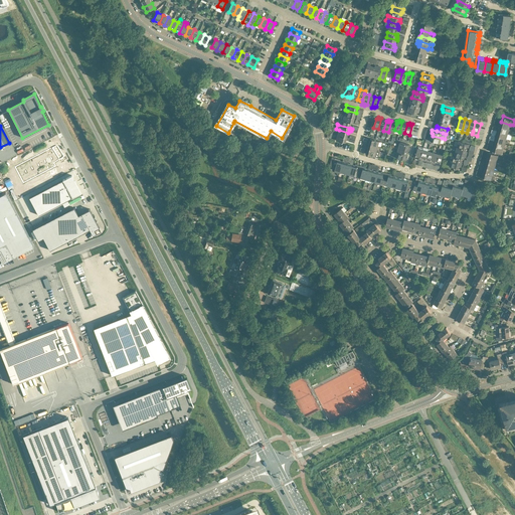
[(408,147),(409,145),(400,142),(398,147),(409,150),(410,148),(408,147)]
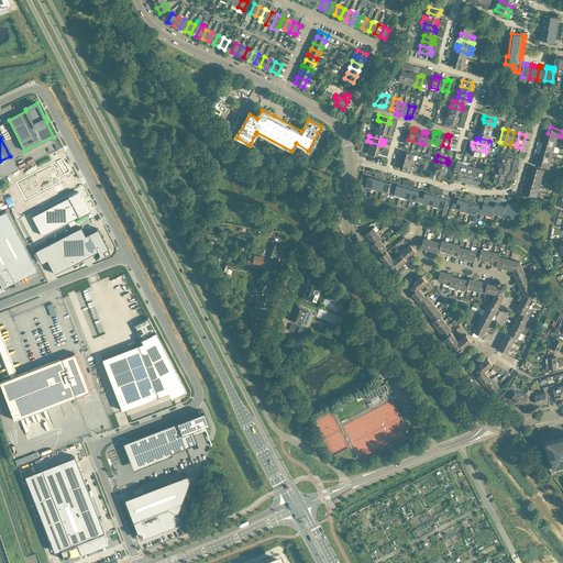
[(55,162),(15,183),(25,200),(61,181),(59,178),(69,172),(69,170),(63,159),(63,158),(62,158),(61,158),(55,162)]
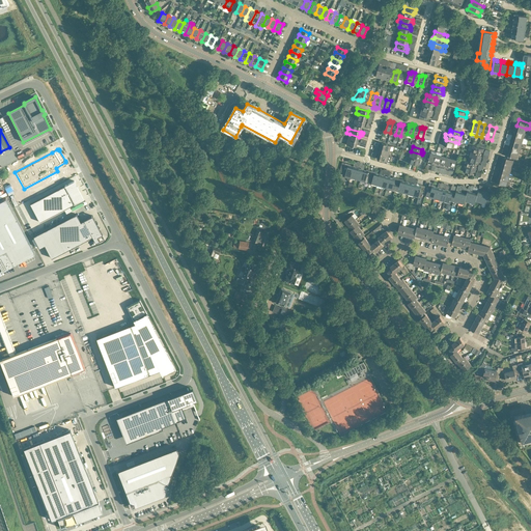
[(439,165),(441,156),(442,154),(437,151),(436,155),(434,164),(439,165)]
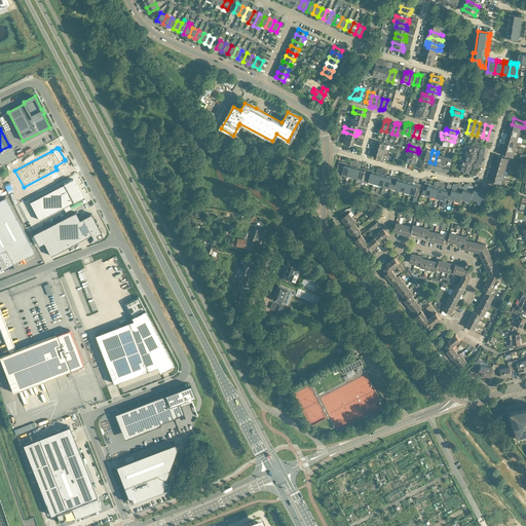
[(387,155),(384,154),(375,152),(374,157),(386,161),(387,155)]
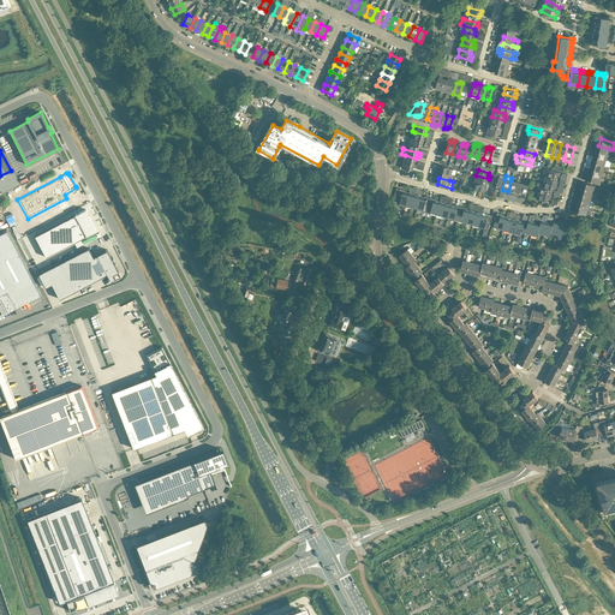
[(485,185),(475,181),(472,187),(485,192),(487,187),(484,187),(485,185)]
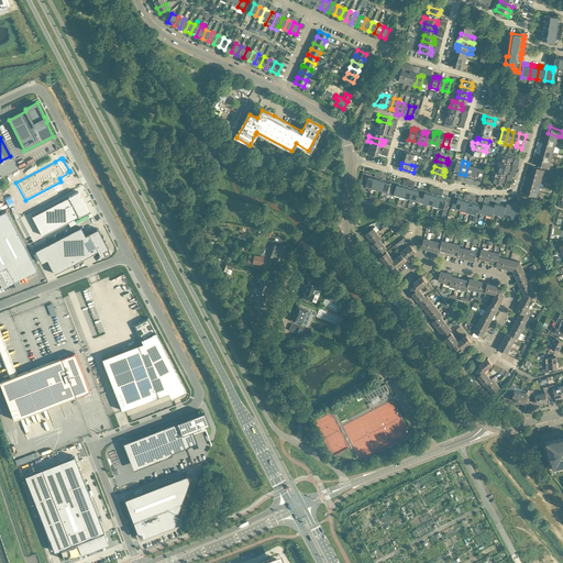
[(504,176),(505,174),(496,172),(494,170),(493,176),(505,179),(506,176),(504,176)]
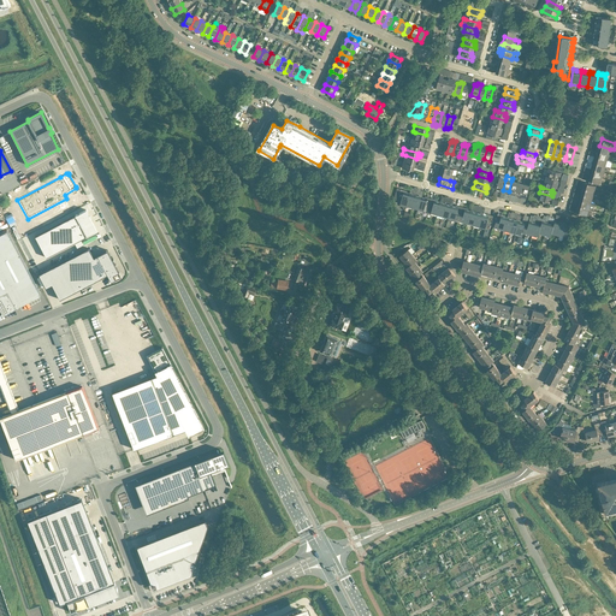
[(413,207),(416,195),(413,194),(414,189),(412,188),(409,194),(410,194),(407,206),(407,207),(408,207),(408,206),(413,207)]
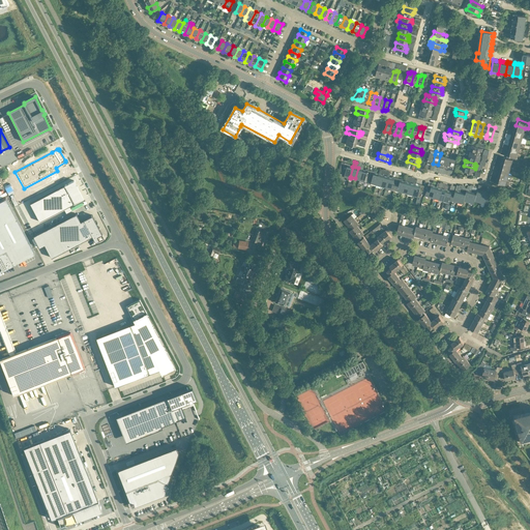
[(350,177),(353,167),(352,167),(350,166),(351,165),(345,163),(344,167),(341,167),(341,168),(343,169),(342,172),(345,173),(345,176),(350,177)]
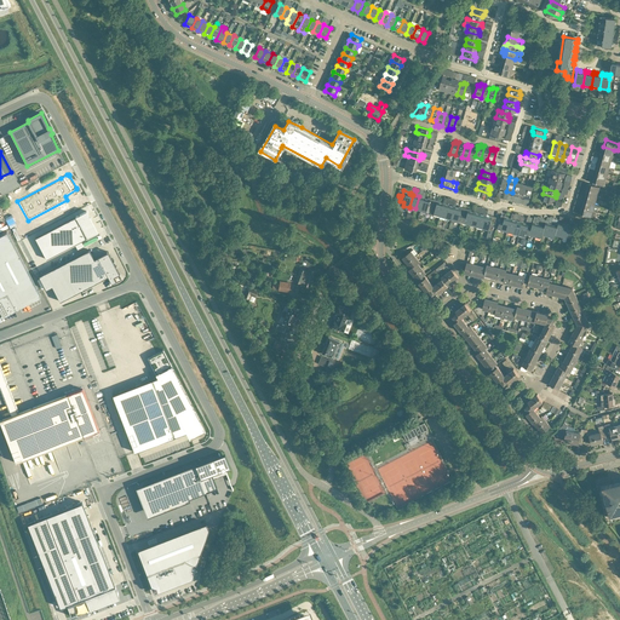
[(422,211),(425,199),(426,193),(424,191),(422,197),(419,196),(415,208),(419,210),(419,211),(420,212),(422,211)]
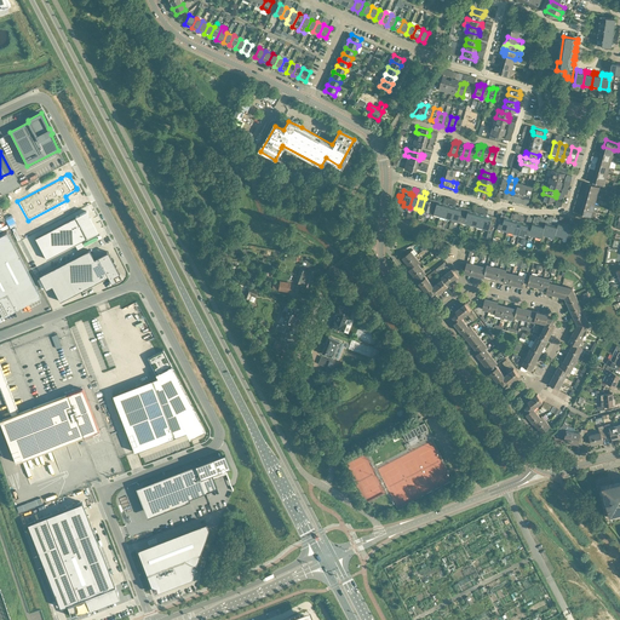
[(555,201),(556,197),(543,194),(540,200),(547,202),(546,206),(551,206),(552,201),(555,201)]
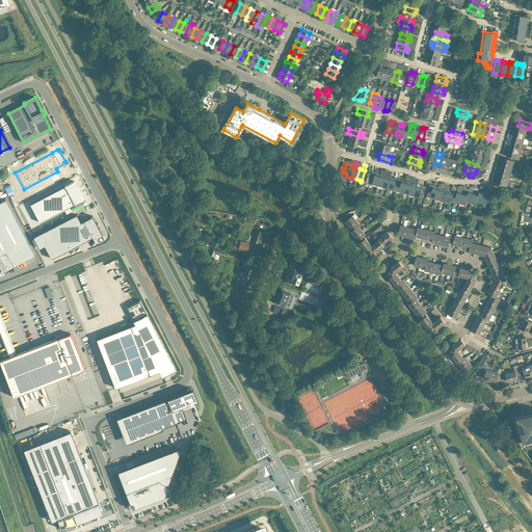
[(369,183),(373,170),(368,169),(367,170),(365,170),(362,181),(367,182),(369,183)]
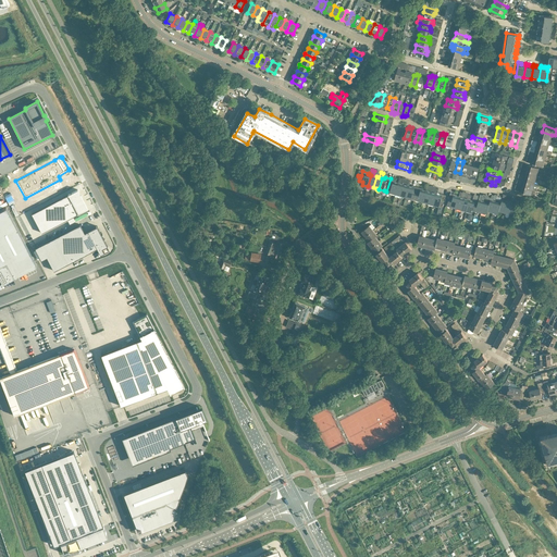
[(400,196),(404,185),(401,184),(403,178),(399,177),(398,183),(395,195),(396,196),(397,195),(400,196)]
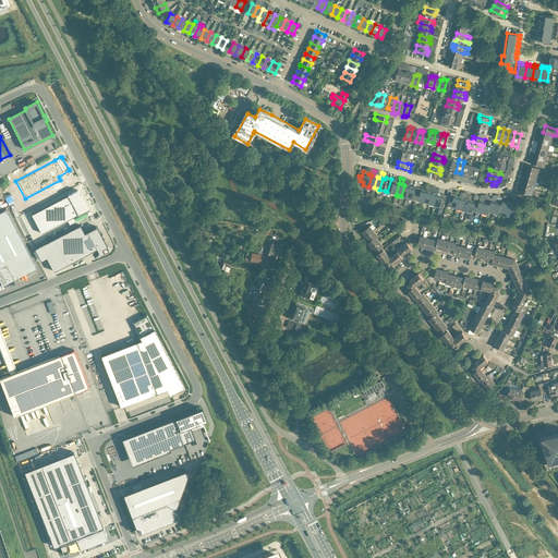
[(396,195),(399,183),(397,182),(397,181),(391,179),(387,192),(390,193),(396,194),(396,195)]
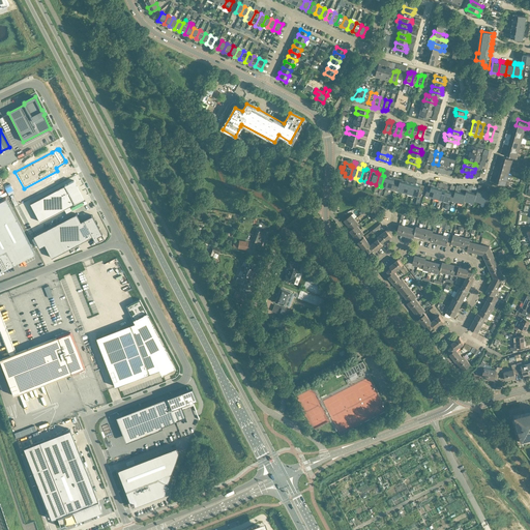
[(386,188),(386,187),(389,177),(391,172),(388,171),(387,176),(384,176),(381,186),(385,187),(385,188),(386,188)]
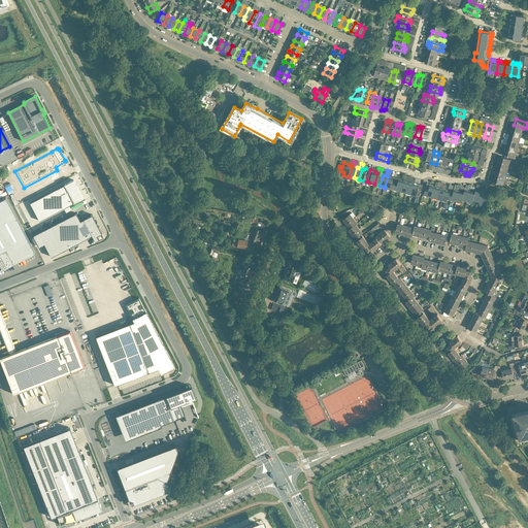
[(509,175),(506,174),(497,171),(495,176),(508,180),(509,175)]
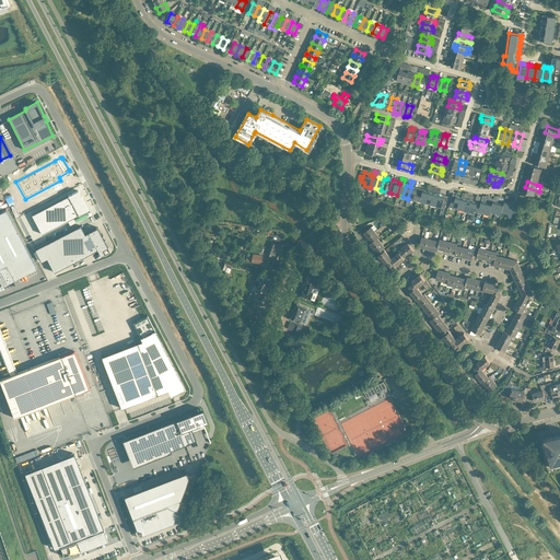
[(417,200),(420,188),(415,186),(415,188),(411,187),(408,198),(417,200)]
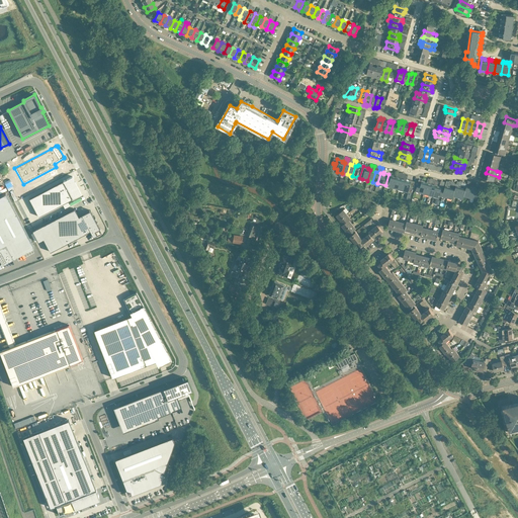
[(497,182),(499,177),(486,173),(485,179),(497,182)]
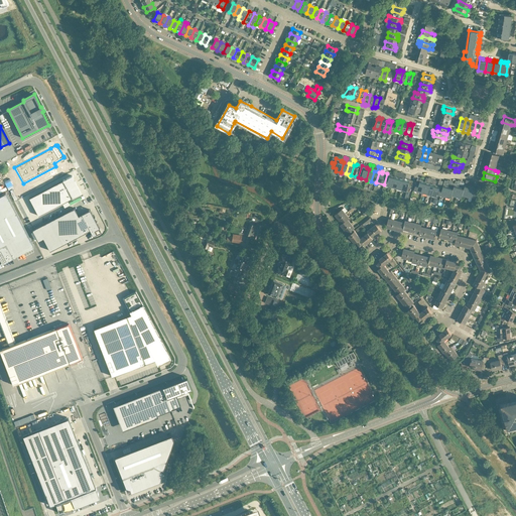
[(392,187),(395,176),(392,176),(393,174),(387,173),(384,184),(392,187)]
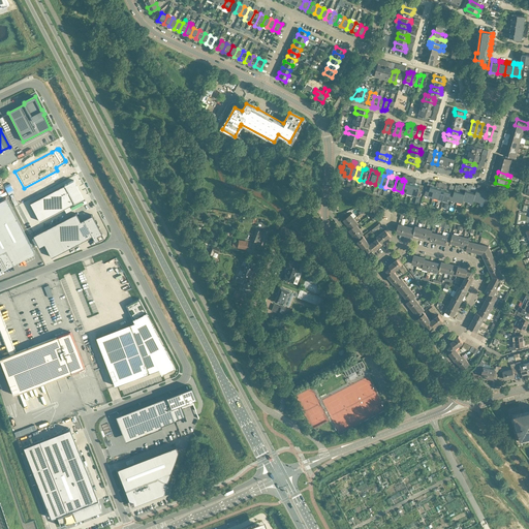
[(412,194),(415,184),(416,180),(414,179),(412,184),(410,183),(407,193),(411,194),(410,195),(411,195),(412,194)]
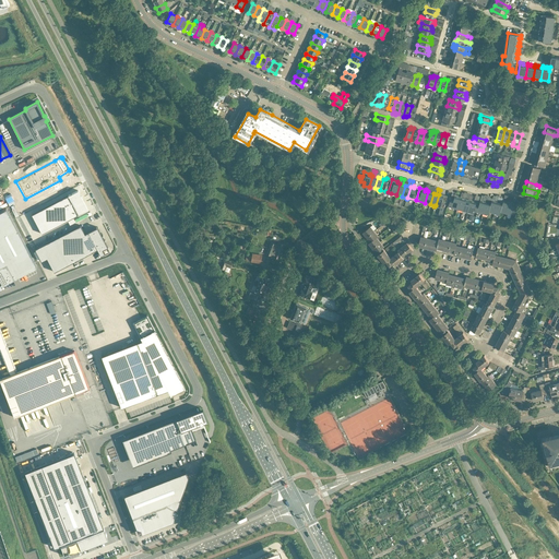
[(79,190),(32,214),(42,234),(87,210),(81,198),(82,197),(81,197),(80,197),(78,191),(79,191),(79,190)]
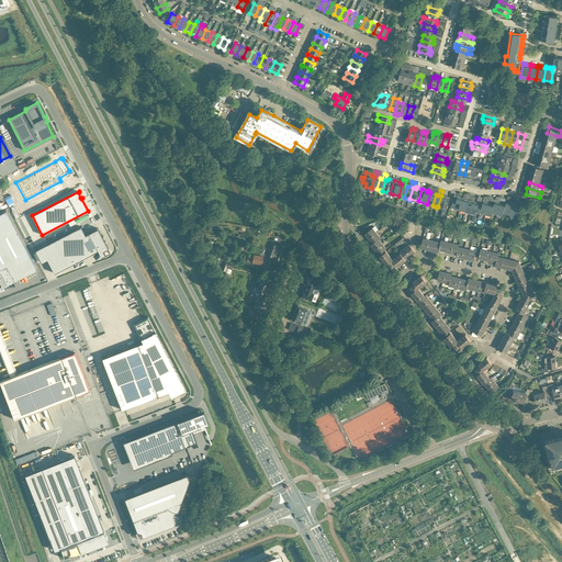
[(460,210),(463,199),(460,198),(461,197),(454,194),(451,208),(460,210)]
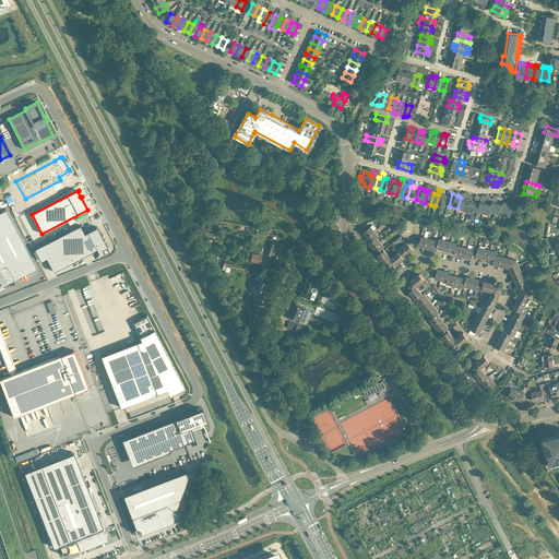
[(444,209),(445,202),(448,195),(442,194),(441,195),(439,194),(436,205),(444,209)]
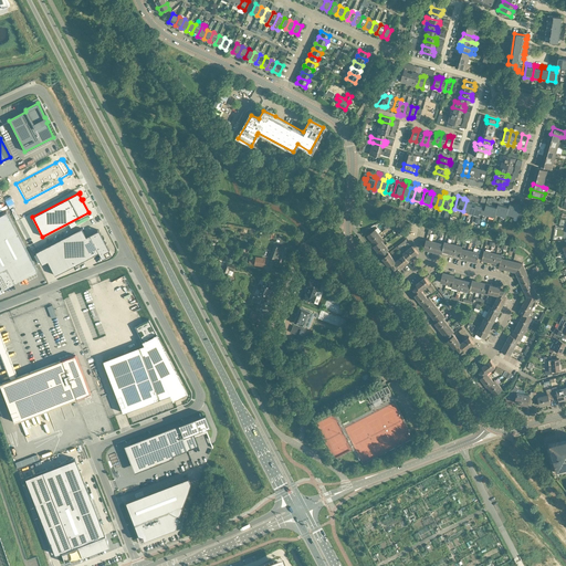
[(474,215),(478,203),(479,198),(477,197),(474,202),(472,201),(469,213),(473,215),(472,215),(473,216),(474,215)]
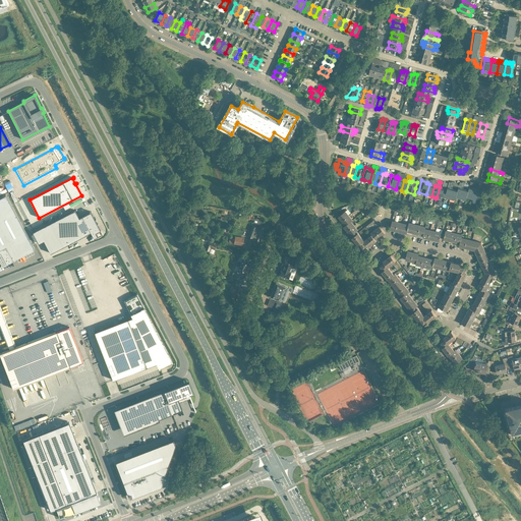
[(450,198),(453,188),(451,187),(452,183),(450,182),(448,188),(445,197),(445,198),(446,198),(446,197),(450,198)]
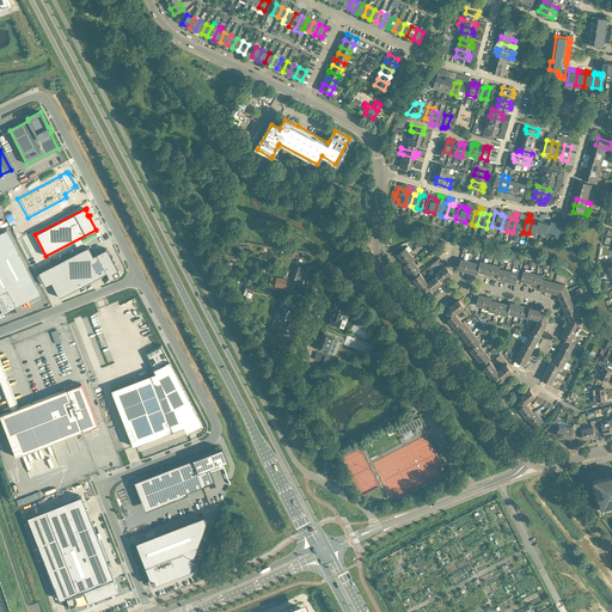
[(542,233),(545,221),(542,220),(544,215),(540,214),(539,218),(540,218),(536,233),(537,233),(537,232),(542,233)]
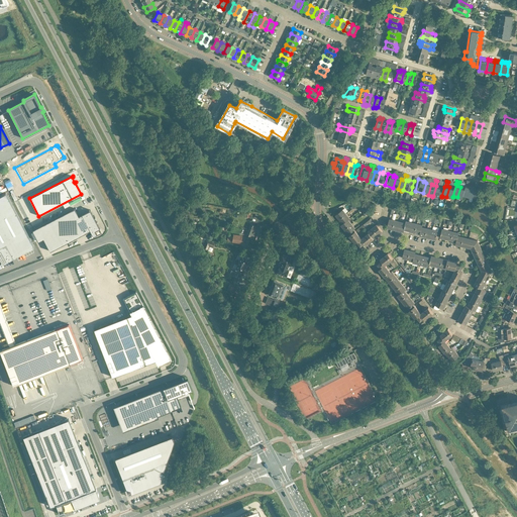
[(452,197),(456,184),(455,184),(453,183),(452,188),(449,187),(446,197),(450,198),(450,199),(451,200),(452,197)]
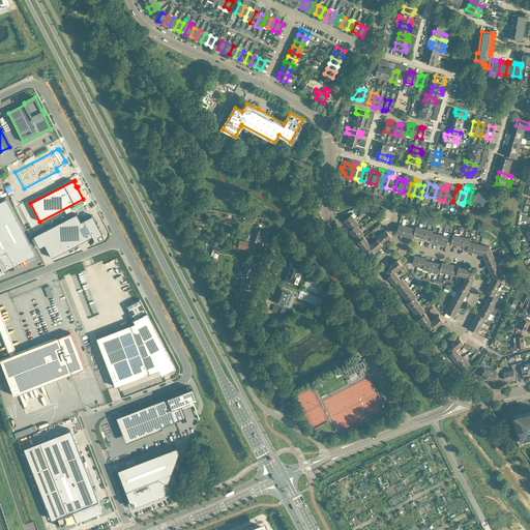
[(475,201),(478,188),(476,187),(474,193),(472,192),(469,202),(473,203),(472,204),(474,205),(475,202),(476,202),(476,201),(475,201)]
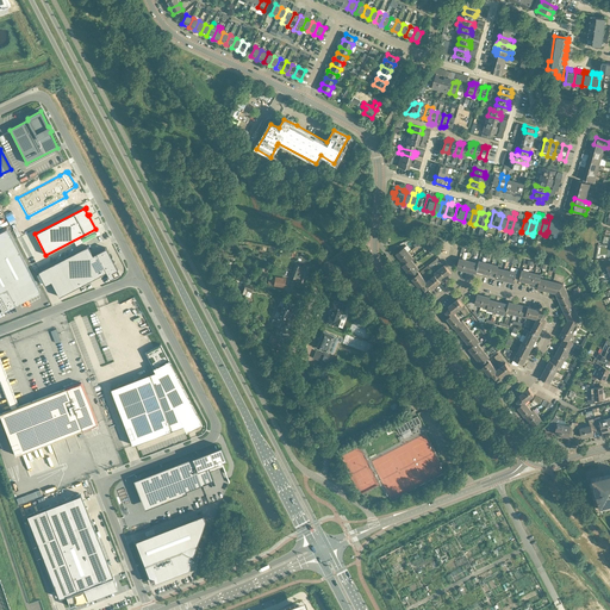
[(556,221),(553,232),(556,234),(556,235),(558,235),(559,234),(562,235),(566,219),(562,218),(564,218),(564,217),(560,216),(559,222),(556,221)]
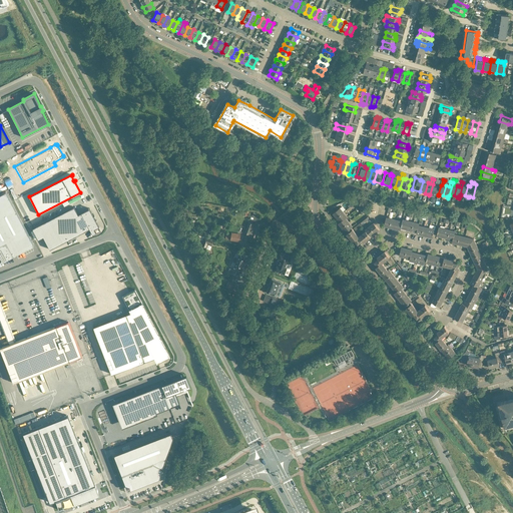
[(438,194),(441,185),(436,183),(435,185),(433,184),(430,194),(435,195),(436,193),(438,194)]
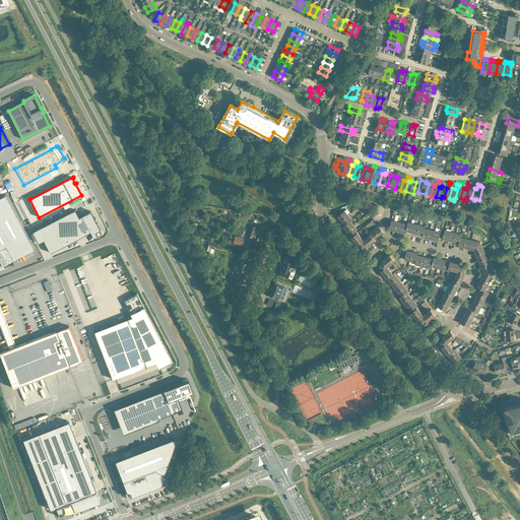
[(6,194),(0,196),(0,260),(2,265),(35,248),(6,194)]
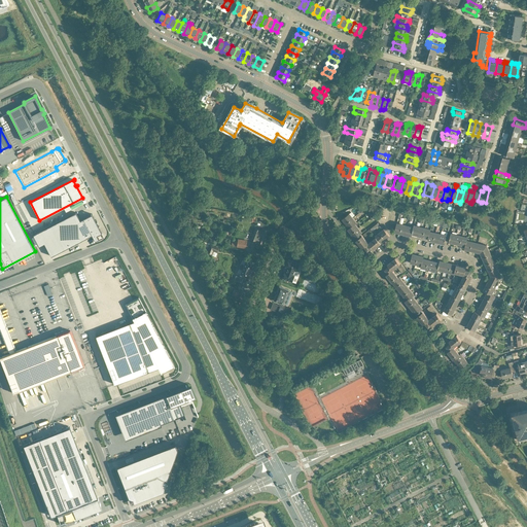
[(104,237),(98,226),(97,226),(95,223),(97,222),(92,214),(83,218),(80,220),(76,212),(33,235),(39,246),(44,243),(51,256),(92,235),(95,241),(104,237)]
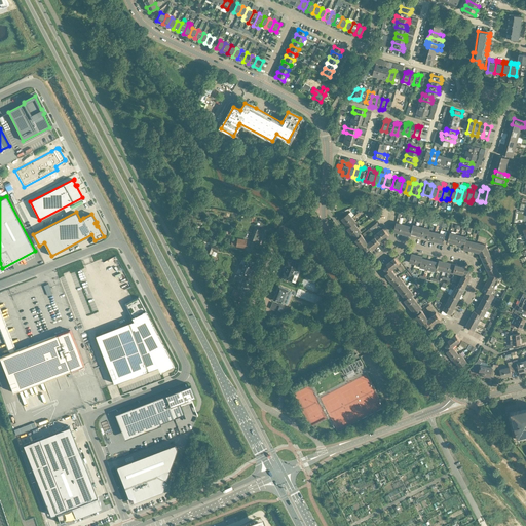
[(348,213),(341,219),(345,223),(352,218),(348,213)]
